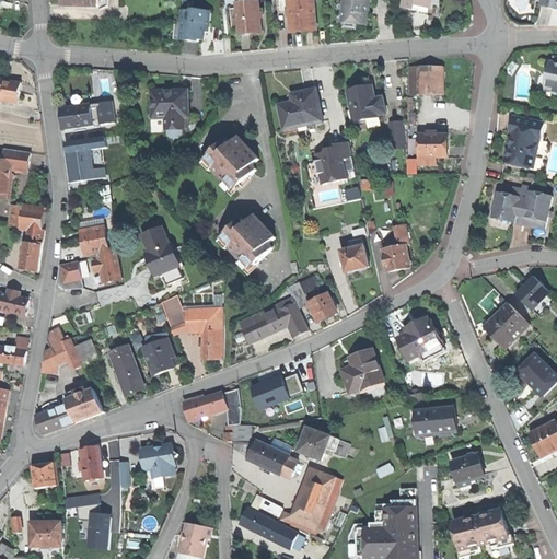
[(242,26),(254,25),(253,13),(250,13),(250,8),(253,8),(252,0),(228,0),(229,3),(230,27),(242,26)]
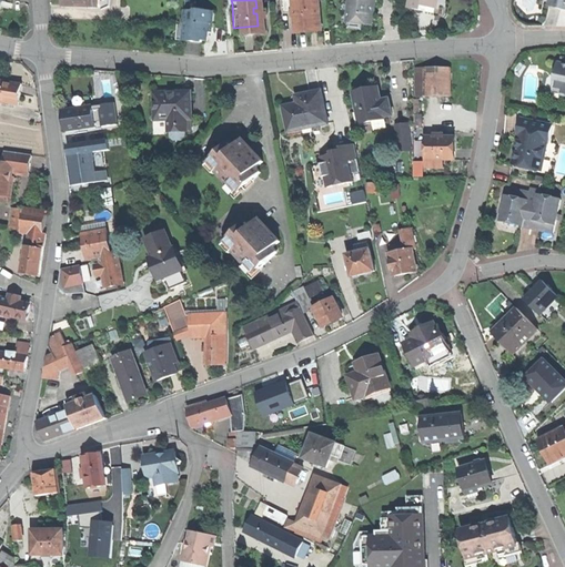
[(288,16),(289,26),(300,24),(312,23),(309,0),(275,0),(276,2),(282,6),(286,4),(288,16)]
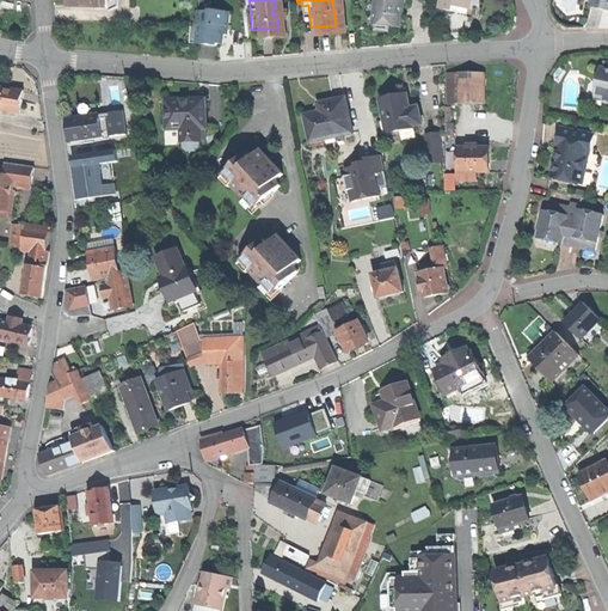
[(378,22),(392,23),(393,10),(391,7),(391,4),(394,1),(394,0),(366,0),(366,11),(368,11),(367,20),(378,22)]
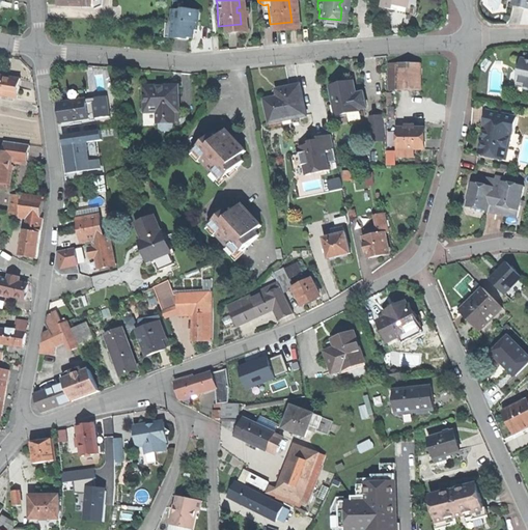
[(164,4),(164,19),(170,29),(170,33),(174,33),(179,34),(179,32),(186,32),(187,24),(191,19),(191,4),(174,4),(174,6),(169,5),(169,4),(164,4)]
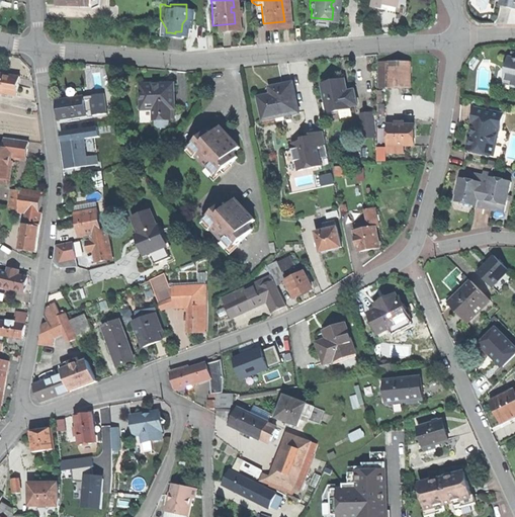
[(158,32),(166,32),(166,28),(160,18),(159,18),(158,32)]
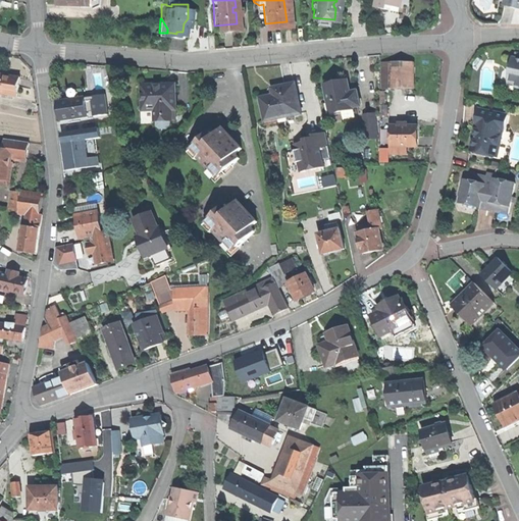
[(518,57),(518,58),(511,56),(506,79),(516,81),(515,87),(518,88),(518,57)]
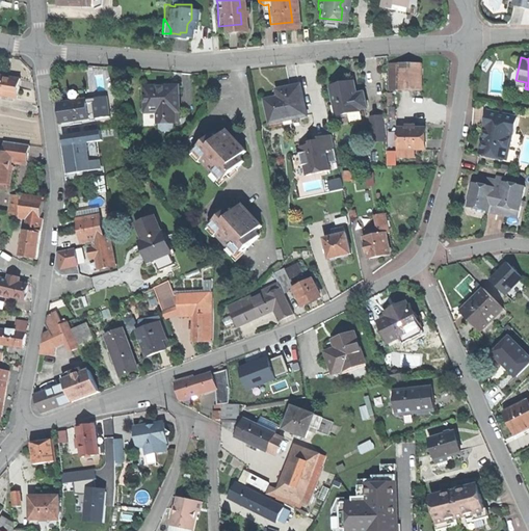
[(384,85),(393,85),(393,58),(384,58),(384,85)]
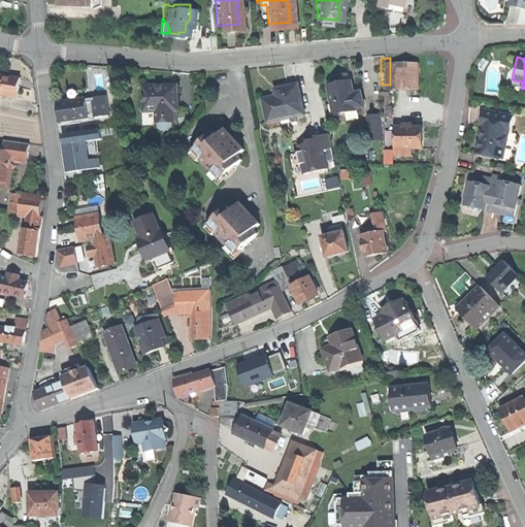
[(390,85),(409,85),(409,58),(390,58),(390,85)]
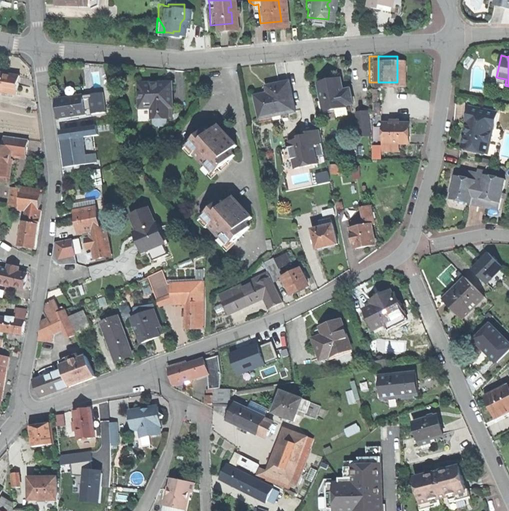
[(12,68),(0,66),(0,86),(9,88),(11,79),(12,68)]
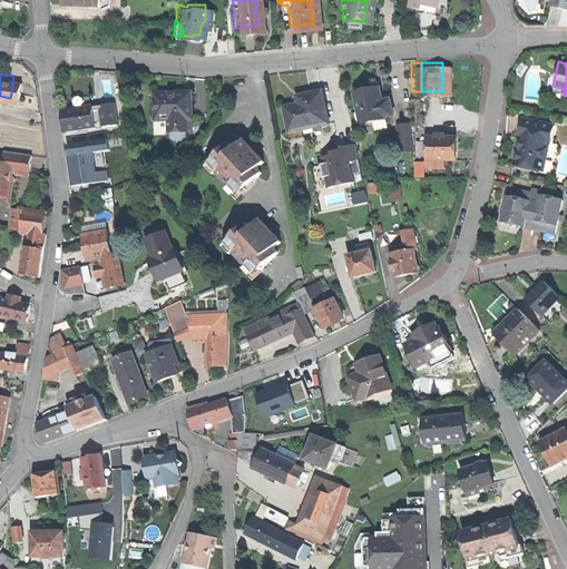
[(358,86),(346,88),(350,106),(357,105),(359,117),(378,114),(378,111),(385,110),(383,99),(375,100),(372,84),(358,86)]
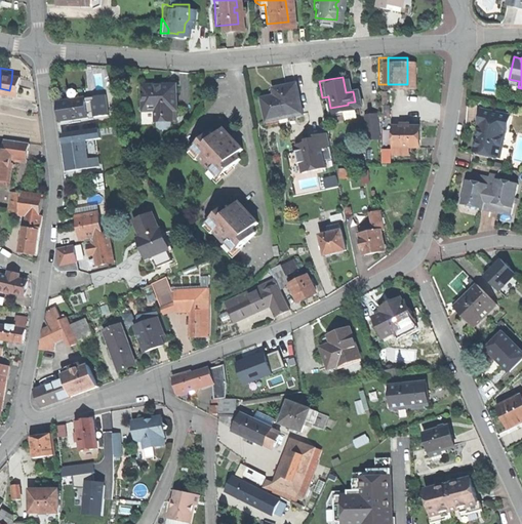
[(270,90),(254,93),(257,106),(264,105),(266,116),(282,112),(296,110),(289,78),(277,81),(269,83),(270,90)]
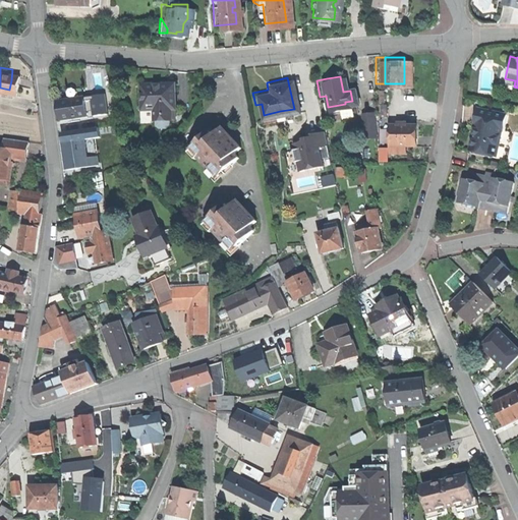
[(148,78),(134,78),(134,104),(150,104),(150,115),(164,115),(164,103),(168,103),(168,78),(157,78),(157,81),(151,81),(148,81),(148,78)]
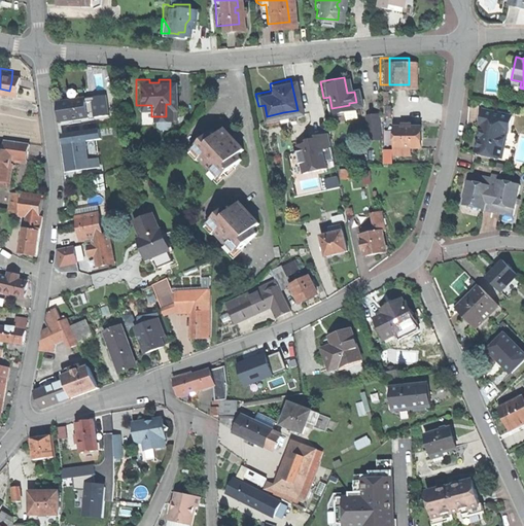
[(56,110),(58,120),(85,116),(83,102),(82,97),(55,100),(56,110)]
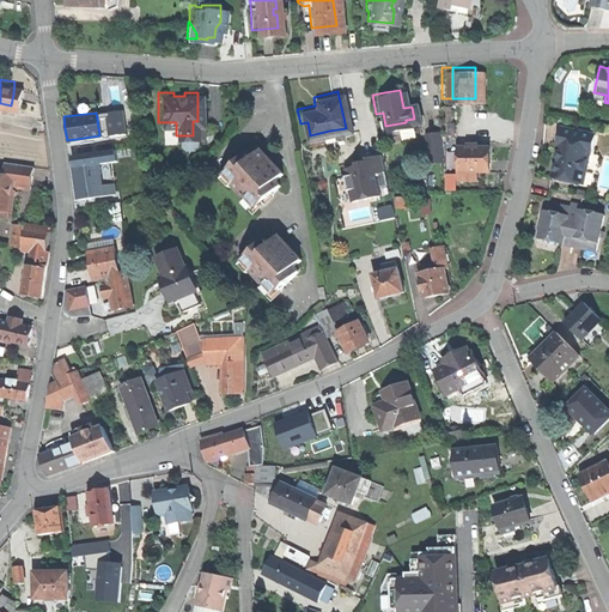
[(298,123),(302,137),(310,135),(308,122),(300,123),(298,123)]
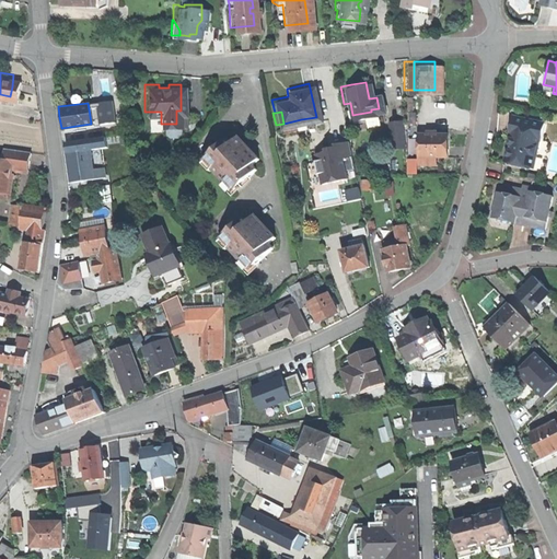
[(543,123),(512,116),(508,132),(512,134),(511,139),(510,143),(507,142),(502,161),(528,166),(530,154),(535,155),(543,123)]
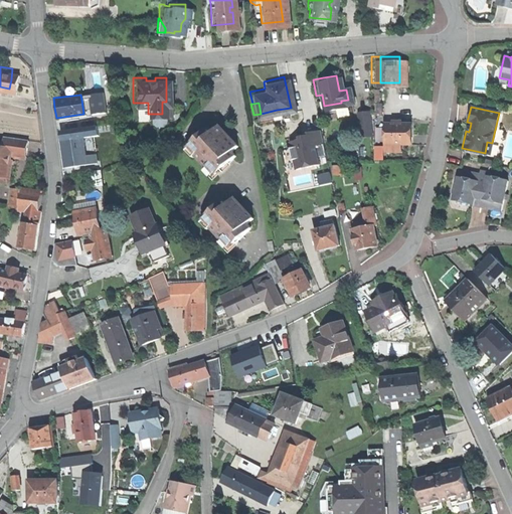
[(362,109),(352,110),(353,125),(364,124),(362,109)]
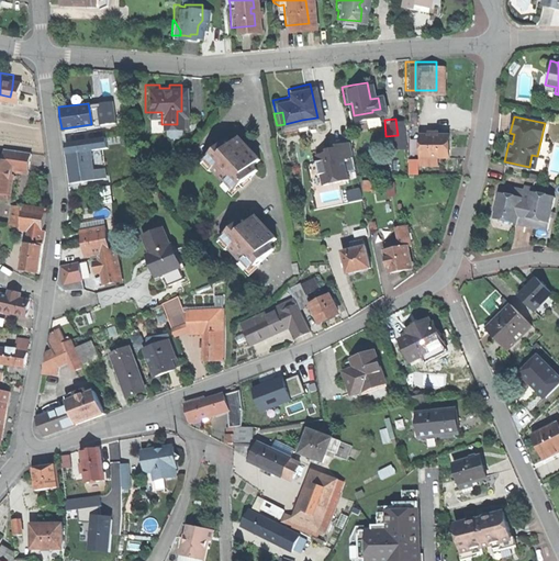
[(303,124),(302,120),(284,124),(277,125),(277,130),(303,124)]
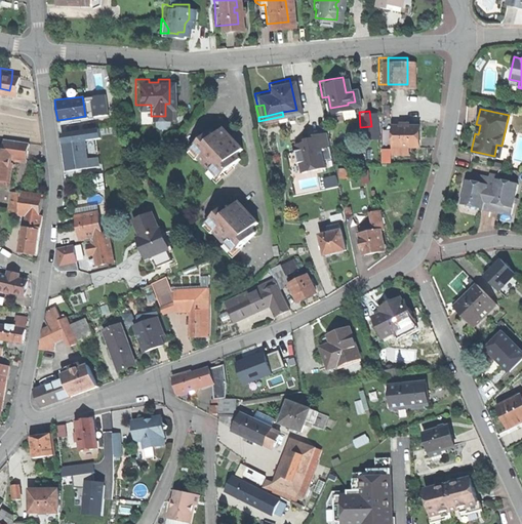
[(208,122),(203,127),(207,131),(211,126),(208,122)]
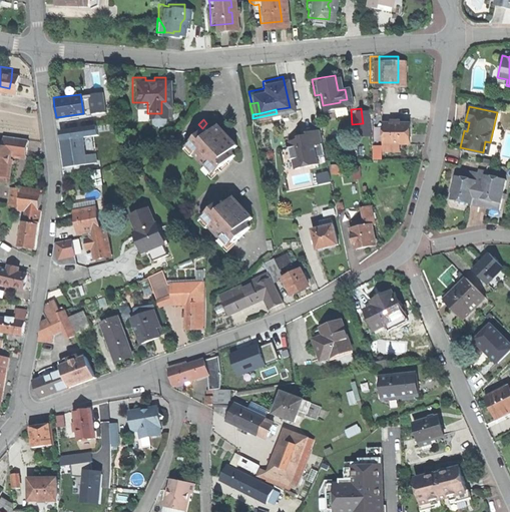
[(202,167),(206,170),(225,152),(220,147),(225,143),(229,140),(221,132),(220,132),(218,134),(214,130),(216,128),(216,127),(210,120),(206,123),(202,128),(198,124),(180,140),(187,148),(186,149),(198,162),(199,161),(204,165),(202,167)]
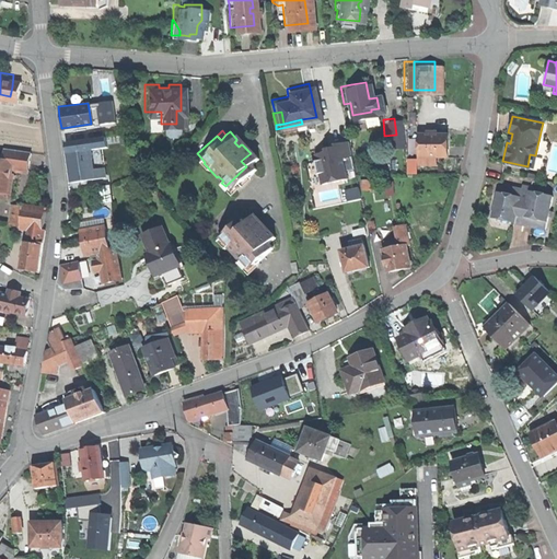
[(414,153),(440,153),(440,142),(440,131),(414,131),(414,153)]
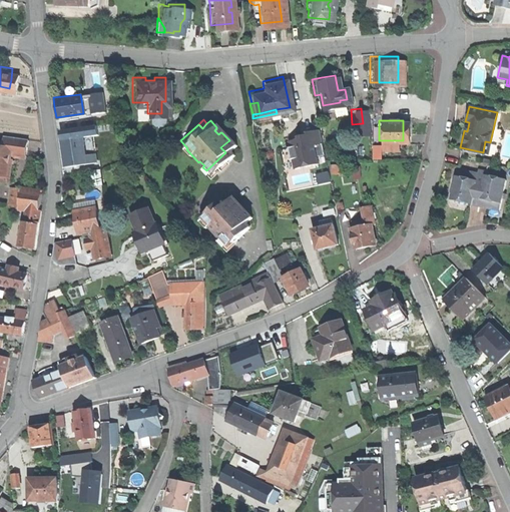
[(363,131),(363,123),(352,124),(353,132),(363,131)]
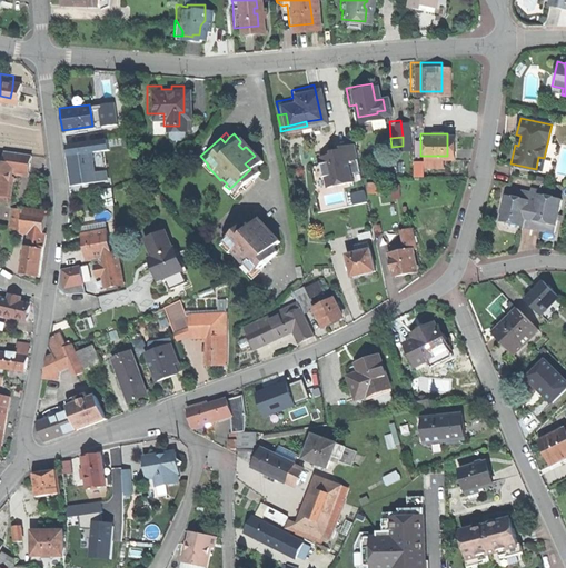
[(63,143),(65,153),(93,150),(106,148),(105,138),(63,143)]
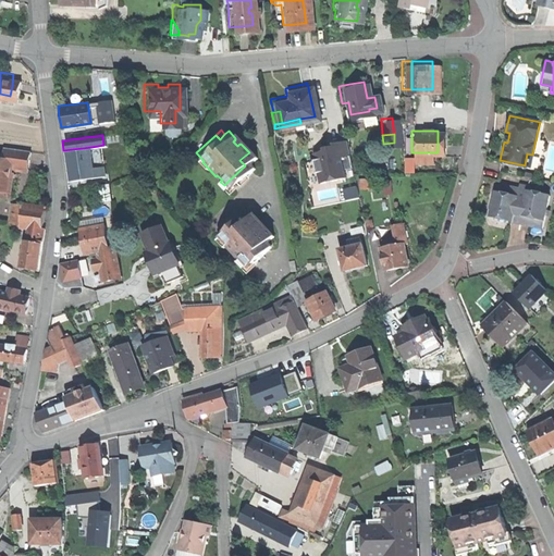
[(320,150),(309,152),(316,182),(343,176),(341,169),(349,167),(343,139),(329,143),(330,145),(320,147),(320,150)]
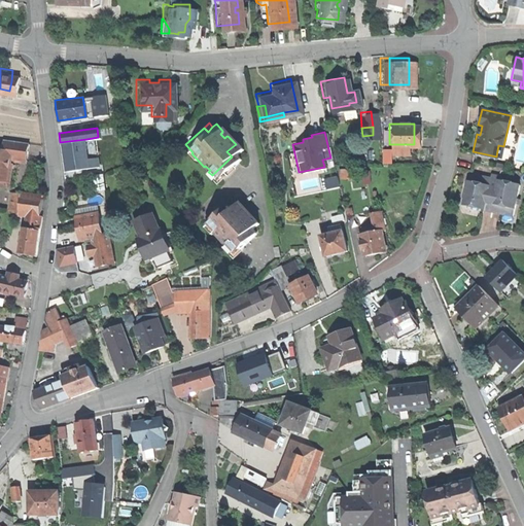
[(0,179),(5,180),(7,168),(5,167),(5,165),(8,165),(8,160),(8,158),(24,160),(27,142),(2,138),(0,149),(0,179)]
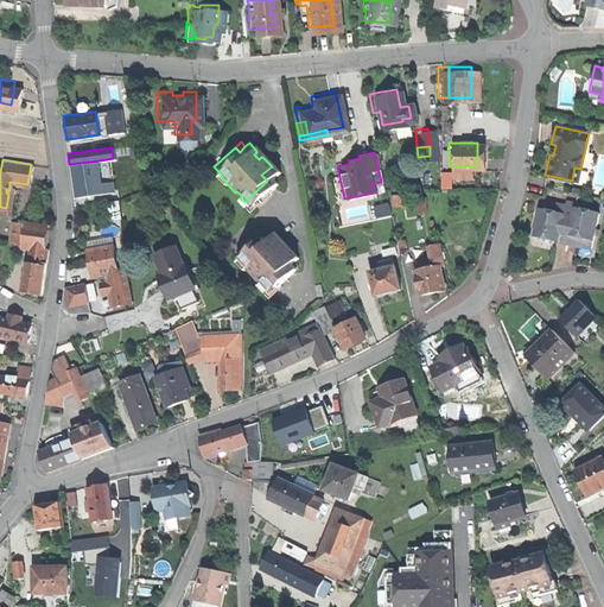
[(71,179),(74,197),(112,193),(110,181),(102,182),(100,160),(69,164),(71,179)]
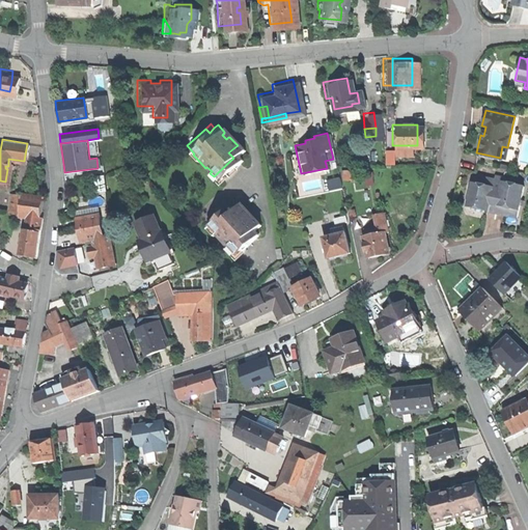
[(186,147),(193,155),(194,154),(187,145),(186,147)]
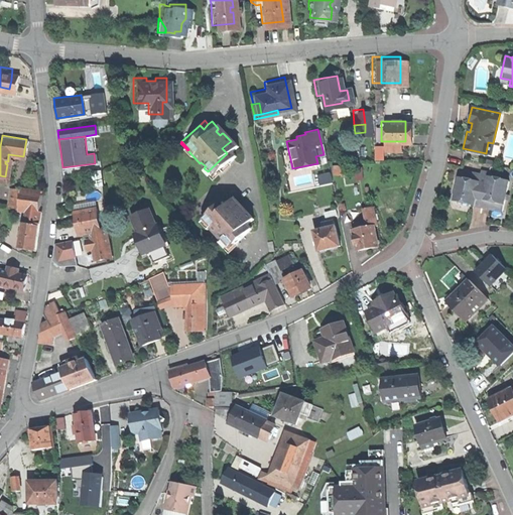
[(384,158),(383,143),(374,144),(375,159),(384,158)]
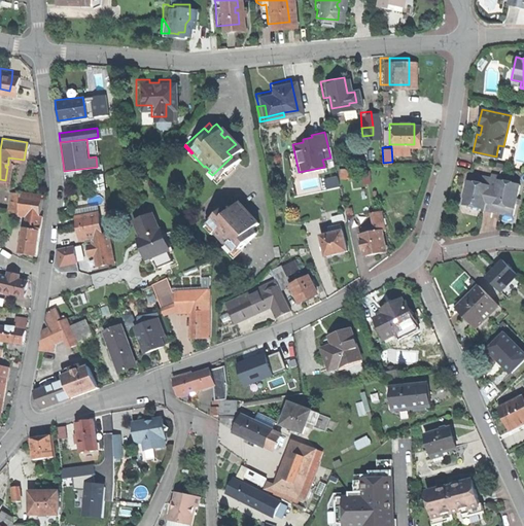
[(232,156),(236,152),(232,147),(226,151),(232,156)]
